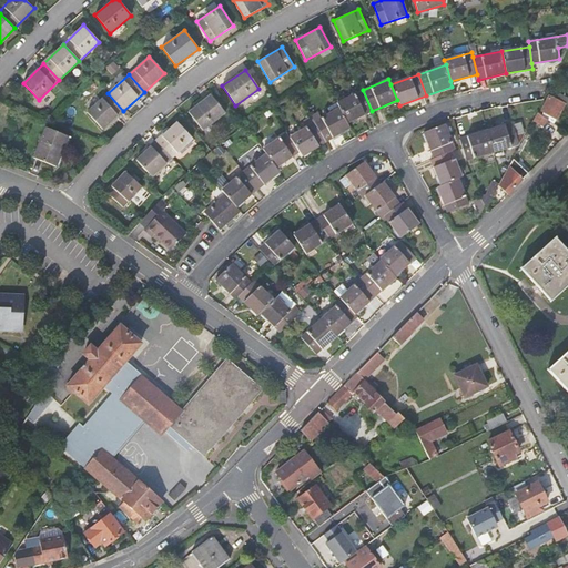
[(372,111),(363,90),(336,102),(340,108),(346,122),(372,111)]
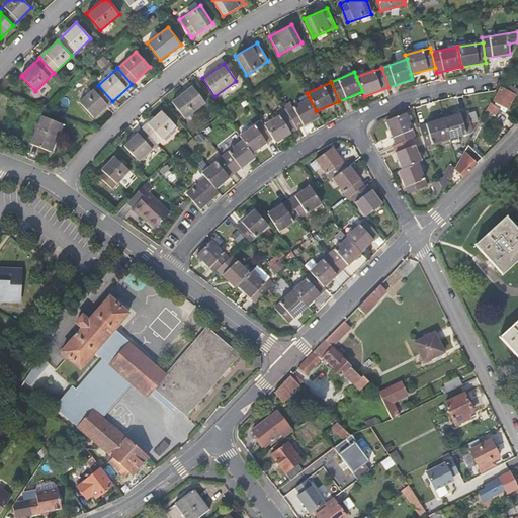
[(93,118),(112,101),(98,85),(79,102),(93,118)]
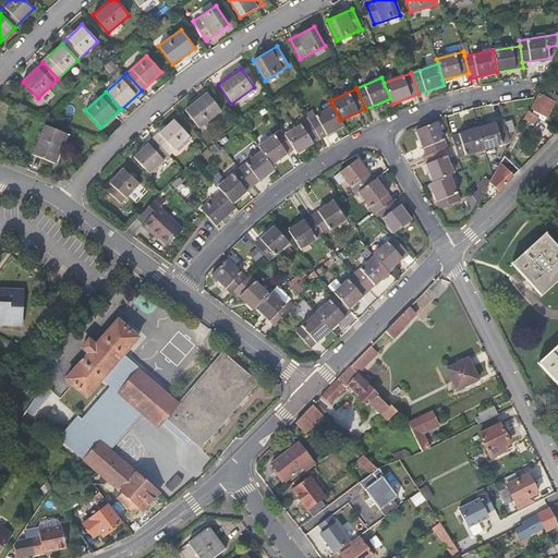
[(221,111),(207,93),(185,110),(199,129),(221,111)]
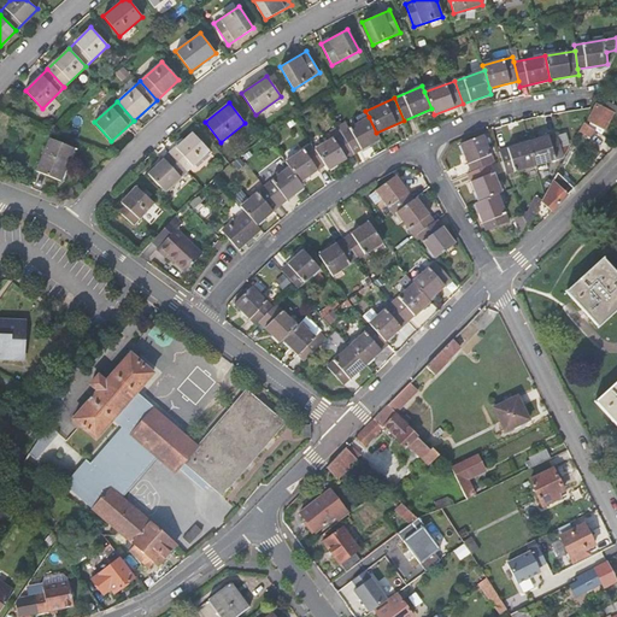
[(598,105),(595,104),(587,121),(605,129),(613,112),(603,107),(598,105)]
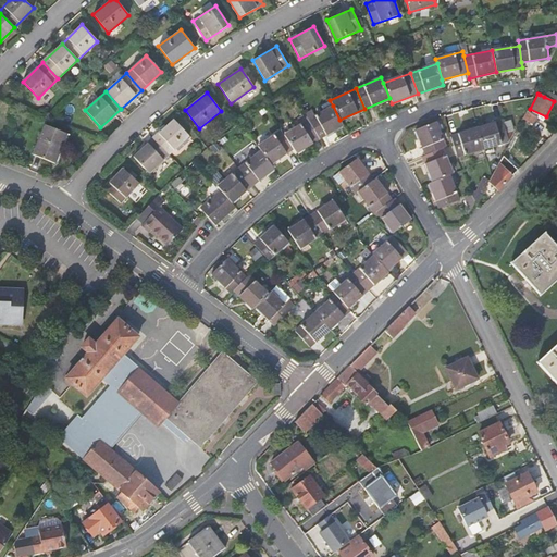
[(339,120),(333,106),(308,120),(319,139),(343,125),(339,120)]
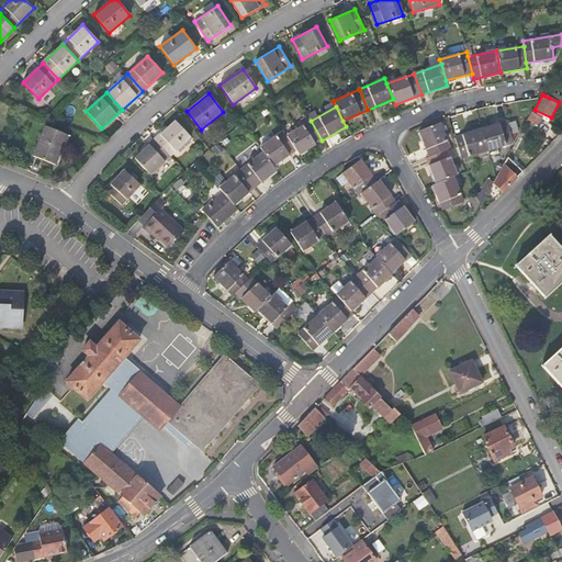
[(538,125),(542,119),(531,111),(528,119),(538,125)]
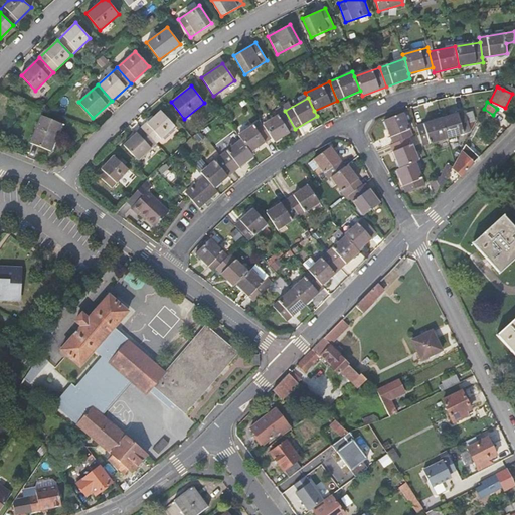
[(160,111),(142,128),(156,144),(175,126),(160,111)]
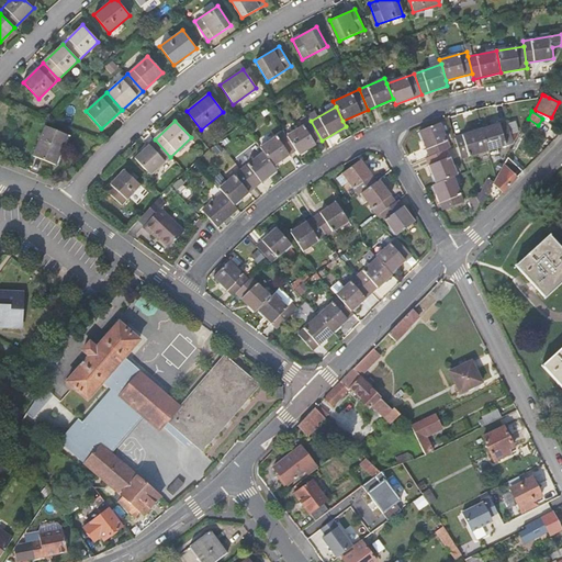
[(322,141),(311,121),(287,136),(296,150),(299,155),(322,141)]
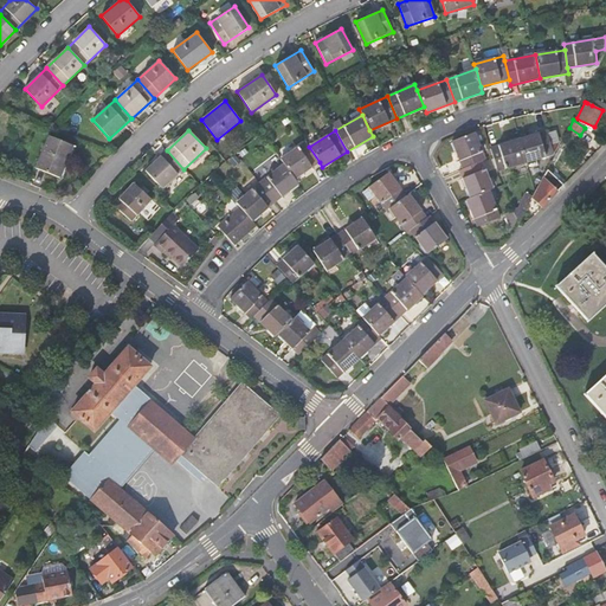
[(547,130),(519,140),(526,162),(554,154),(553,153),(558,146),(556,143),(558,143),(555,130),(548,133),(547,130)]
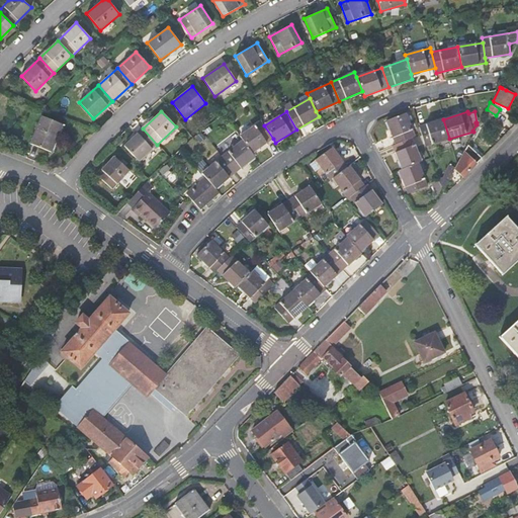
[(386,120),(396,144),(412,138),(415,137),(406,112),(386,120)]
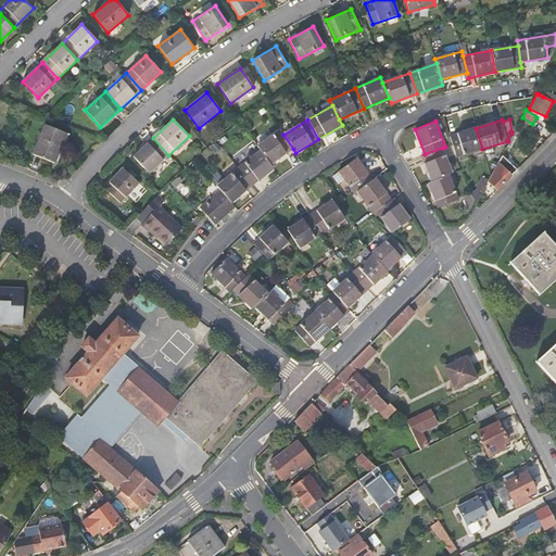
[(54,163),(67,134),(45,125),(33,154),(54,163)]
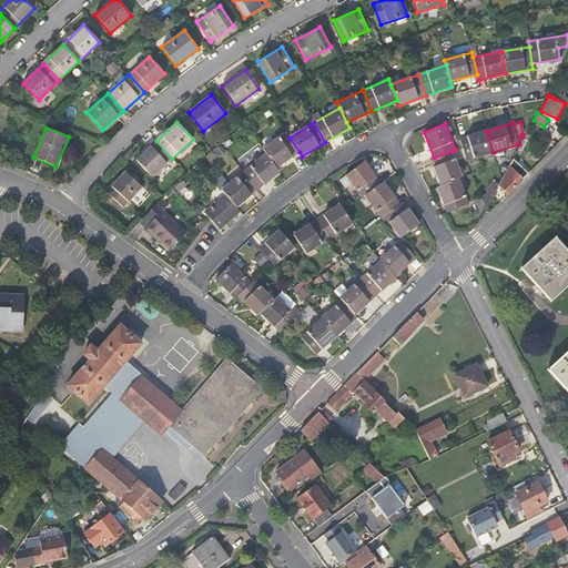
[(493,152),(486,131),(459,139),(466,160),(493,152)]
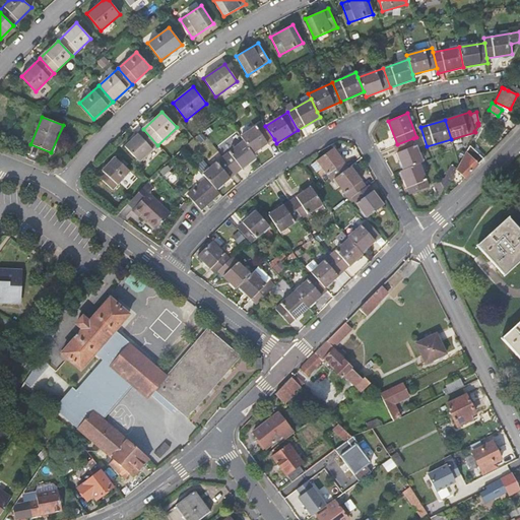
[(253,153),(274,139),(265,126),(262,122),(241,136),(244,141),(253,153)]
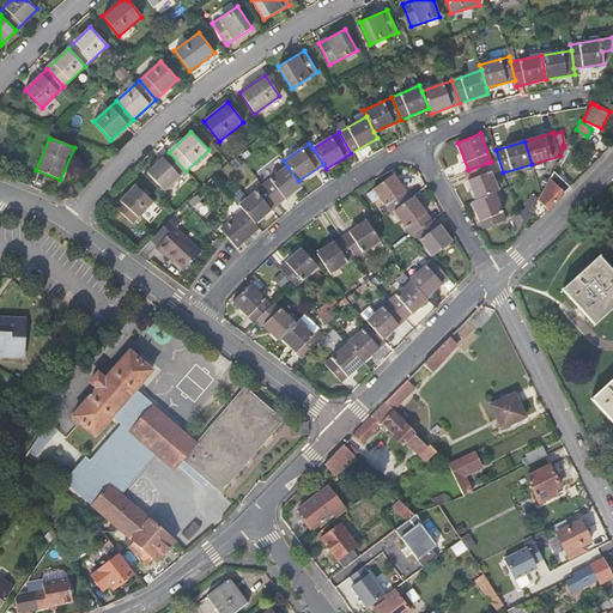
[(186,171),(169,152),(147,173),(164,192),(186,171)]
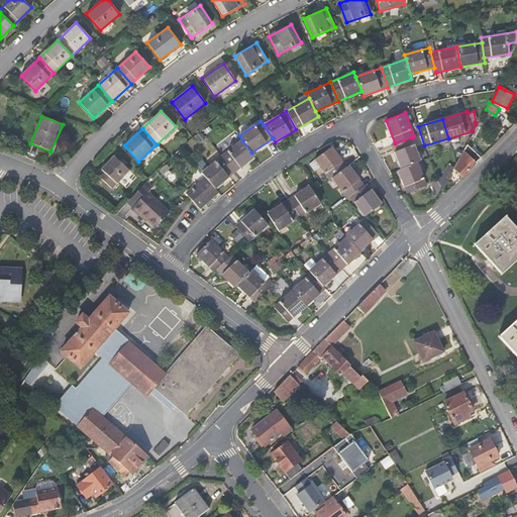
[(411,137),(395,143),(392,145),(401,169),(417,163),(420,161),(411,137)]
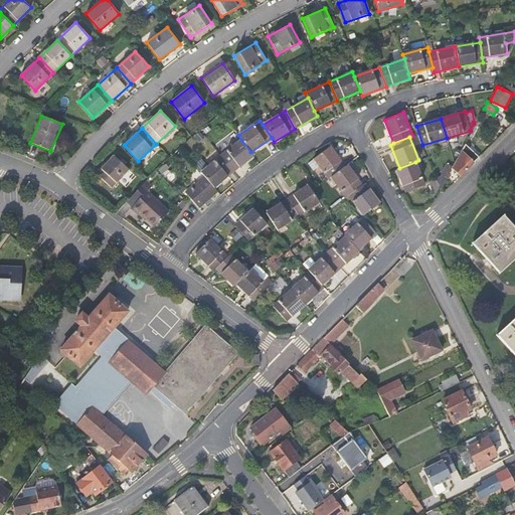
[(250,152),(241,140),(220,156),(233,172),(253,156),(250,152)]
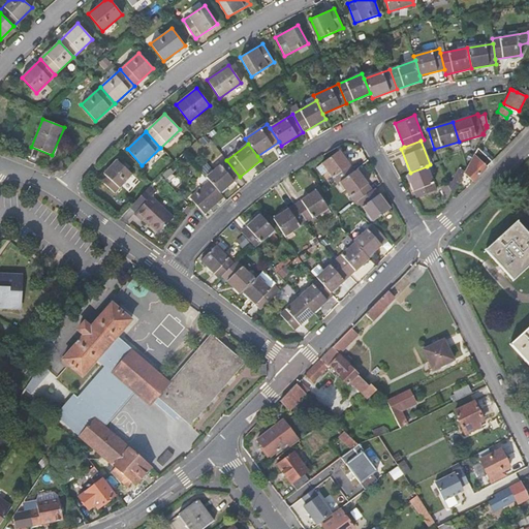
[(354,172),(339,151),(321,163),(337,184),(340,182),(354,172)]
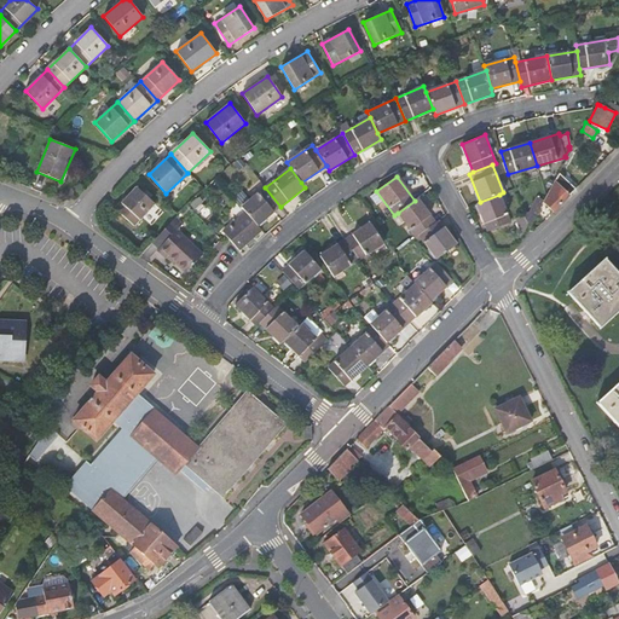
[(554,213),(568,196),(554,181),(544,201),(544,202),(554,213)]
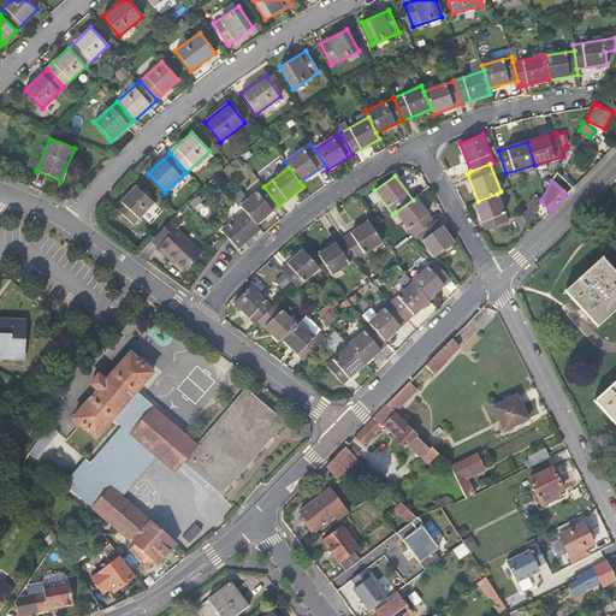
[(136,185),(116,208),(134,225),(154,203),(136,185)]
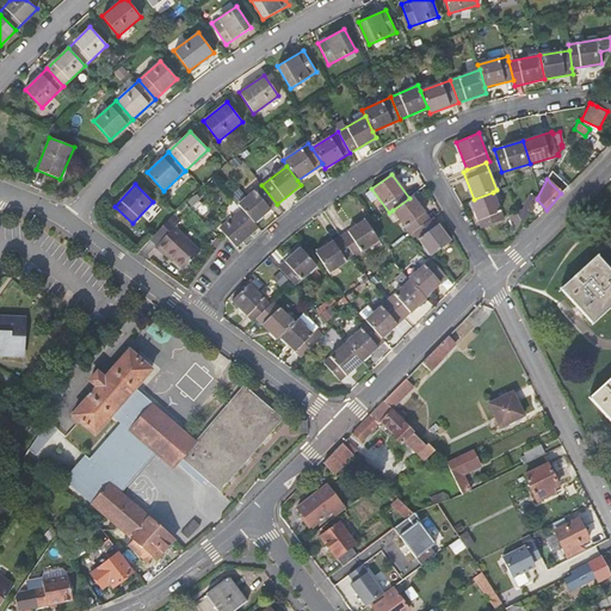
[(254,223),(277,204),(261,185),(239,205),(242,209),(254,223)]
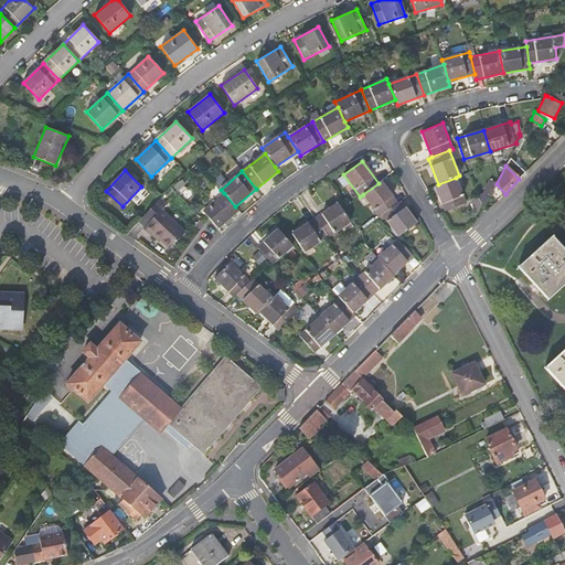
[(438,184),(435,185),(445,212),(466,203),(456,178),(438,184)]
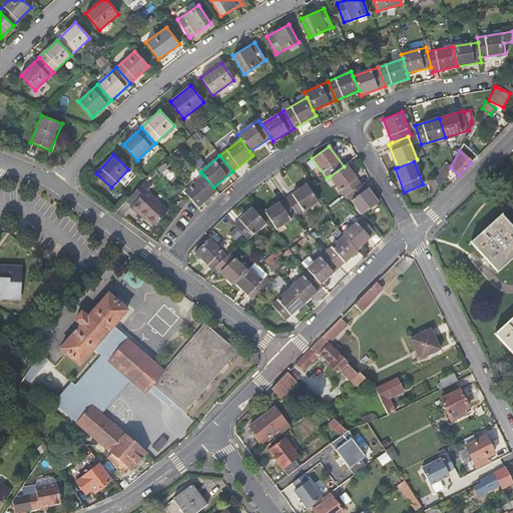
[(344,166),(330,176),(345,196),(347,194),(361,184),(346,164),(344,166)]
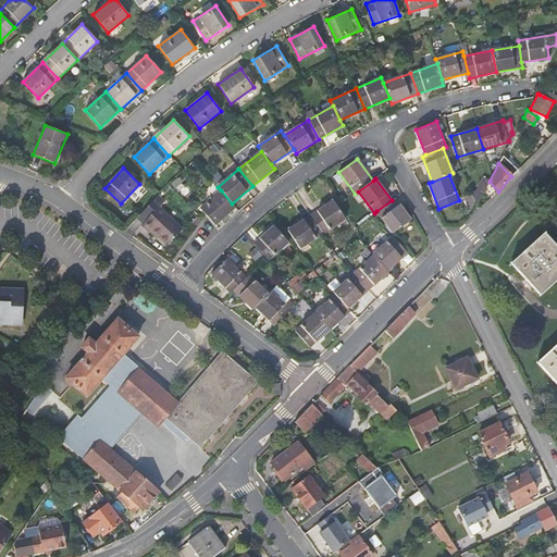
[(477,207),(482,195),(490,182),(490,181),(483,178),(477,193),(471,193),(474,202),(477,207)]
